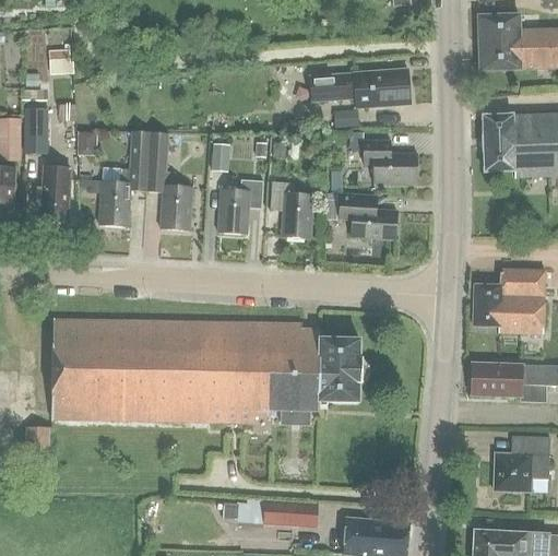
[(521,69),(557,67),(557,28),(520,31),(520,14),(478,15),(481,70),(521,69)]
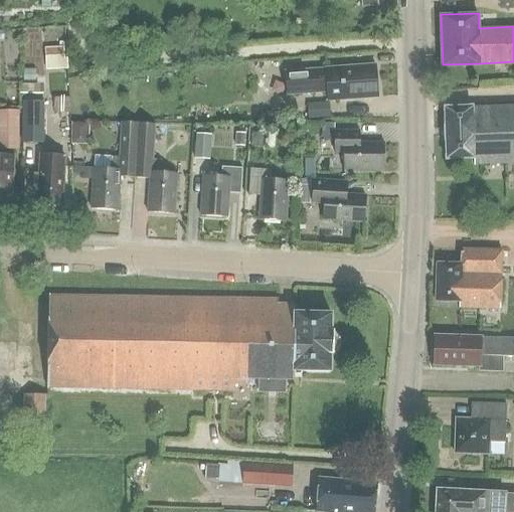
[(65,45),(46,46),(46,59),(66,58),(65,45)]
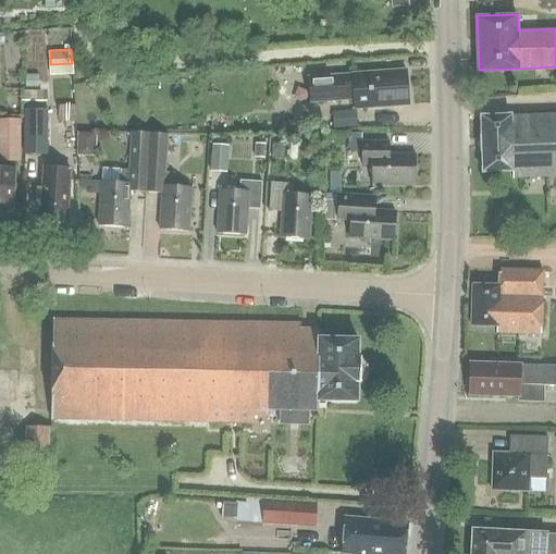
[(355,72),(311,74),(313,99),(356,96),(357,106),(410,102),(408,68),(355,71),(355,72)]
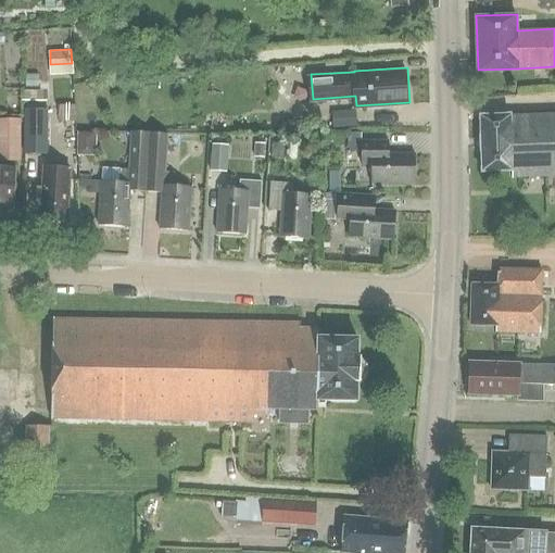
[(39,73),(27,72),(27,84),(39,85),(39,73)]
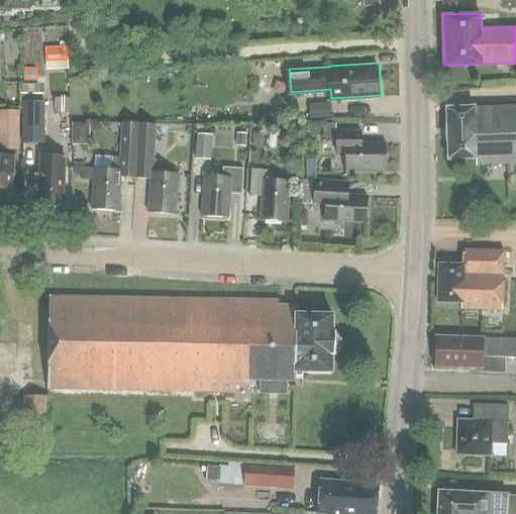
[(40,82),(22,82),(23,95),(40,95),(40,82)]
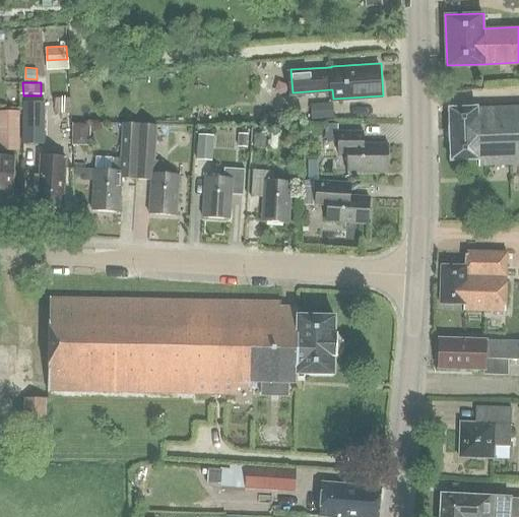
[(56,111),(72,111),(72,97),(56,97),(56,111)]
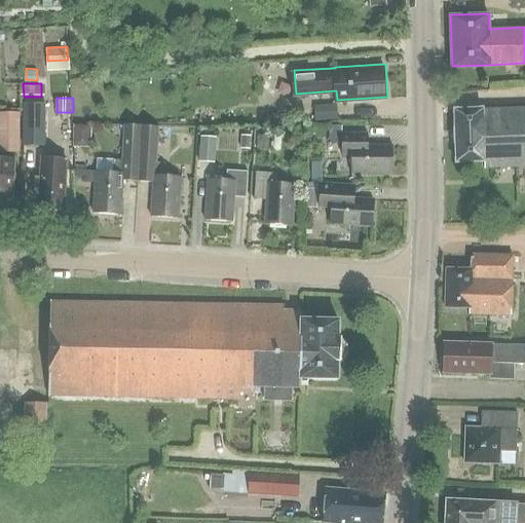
[(23,145),(45,145),(45,102),(23,102),(23,145)]
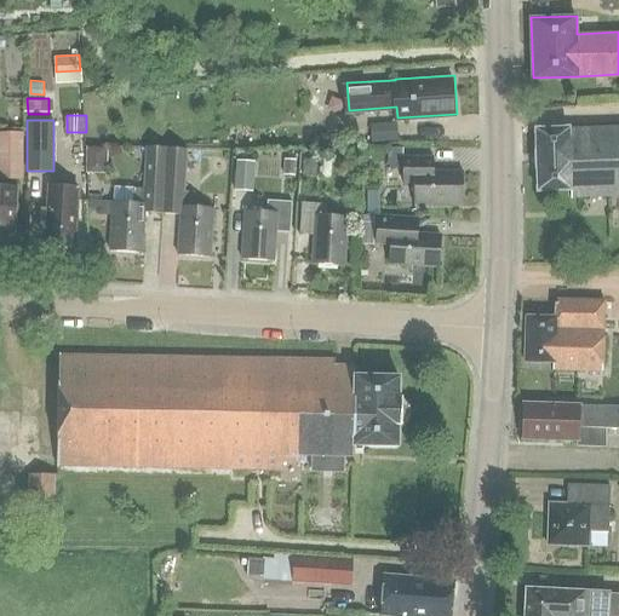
[(399,121),(372,122),(373,140),(400,139),(399,121)]
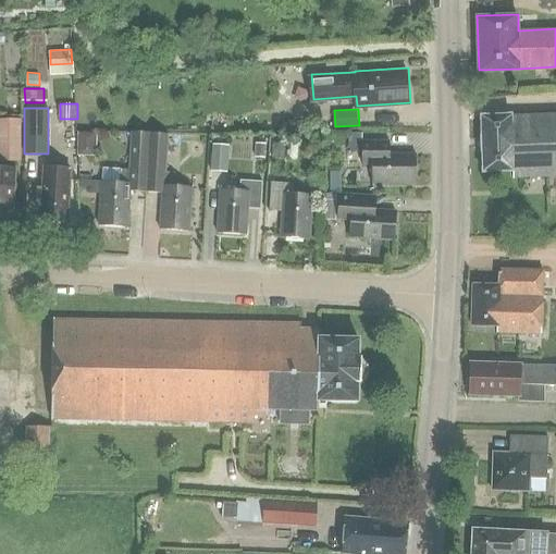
[(555,113),(511,115),(511,113),(481,115),(483,171),(514,170),(514,177),(555,175),(555,113)]
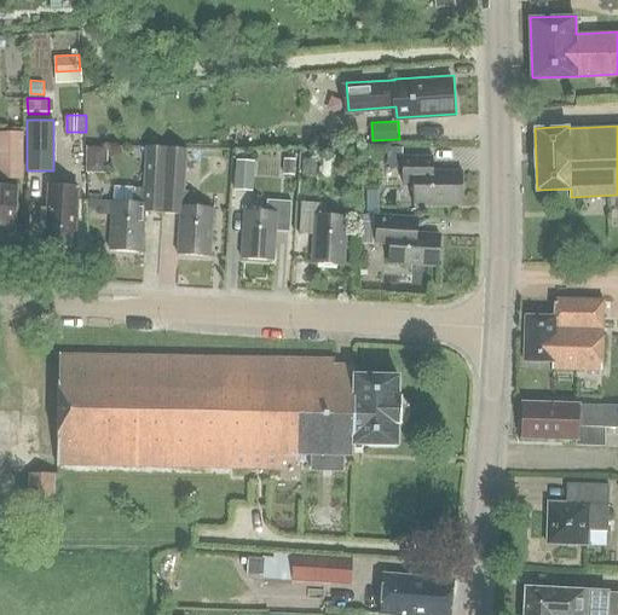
[(0,178),(21,179),(21,134),(0,134),(0,178)]
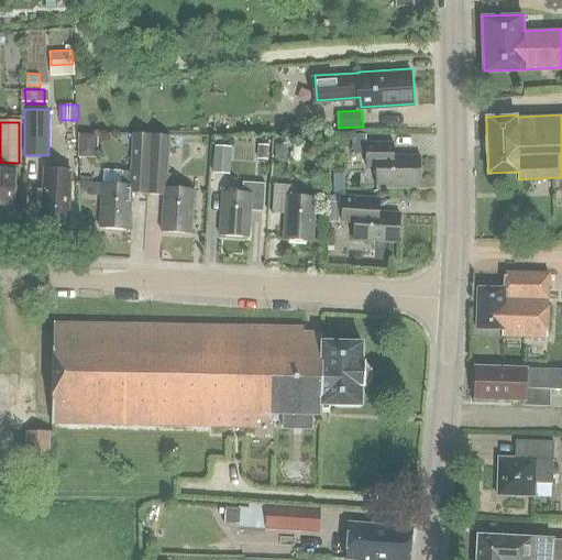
[(102,189),(101,227),(130,228),(131,191),(146,191),(150,132),(131,132),(131,171),(121,171),(120,183),(102,183),(102,189)]
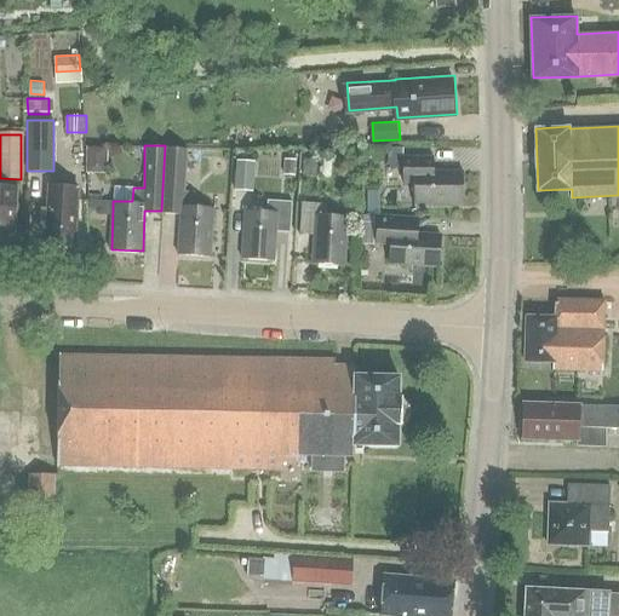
[(165,145),(161,211),(179,211),(177,252),(210,254),(212,205),(193,203),(194,190),(183,189),(185,145),(165,145)]
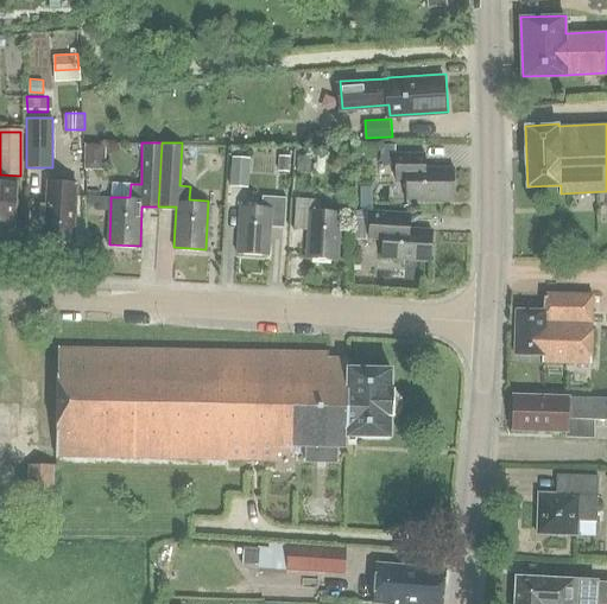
[(396,163),(396,144),(381,144),(381,163),(396,163)]
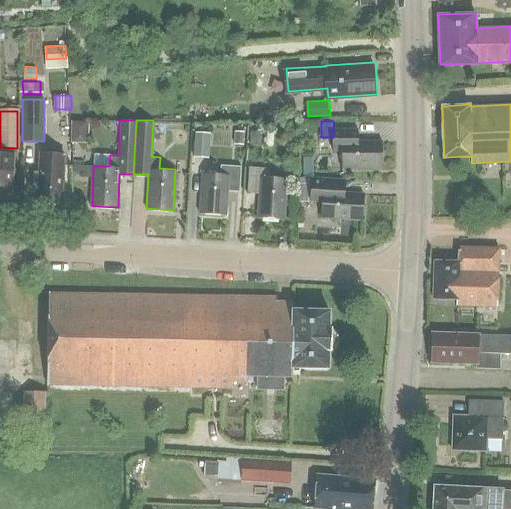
[(383,166),(384,142),(360,141),(360,128),(334,126),(333,148),(342,149),(342,164),(383,166)]
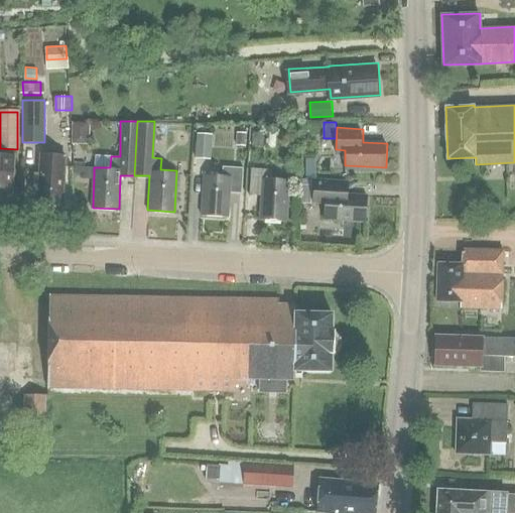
[(211,156),(213,132),(197,131),(196,155),(211,156)]
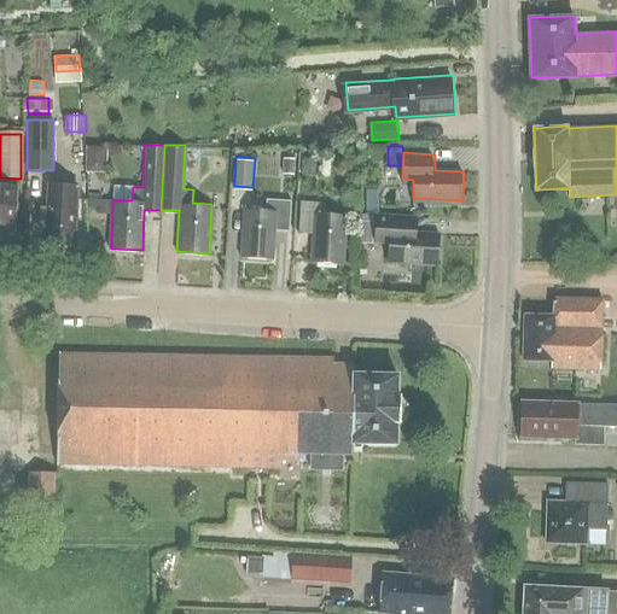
[(285,157),(284,173),(295,173),(296,157),(285,157)]
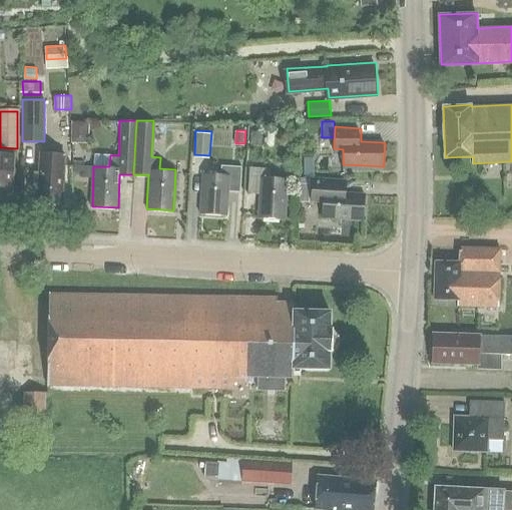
[(252,130),(251,143),(264,144),(264,131),(252,130)]
